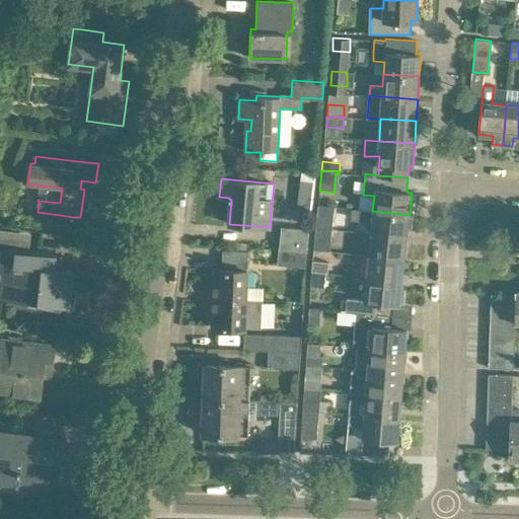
[(410,215),(359,209),(352,209),(351,218),(358,219),(368,225),(372,226),(372,233),(406,237),(408,229),(410,229),(412,227),(414,215),(410,215)]
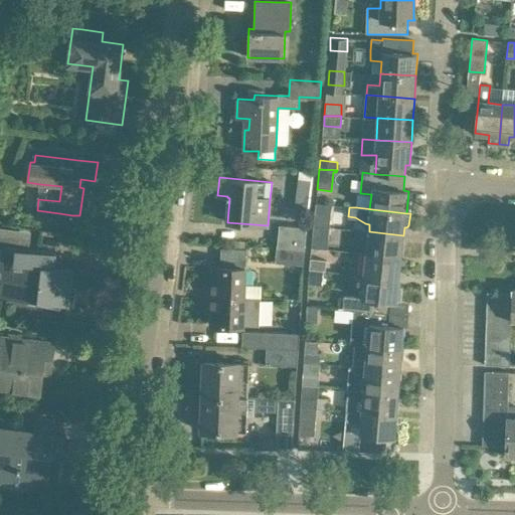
[(315,215),(314,225),(330,227),(331,216),(315,215)]
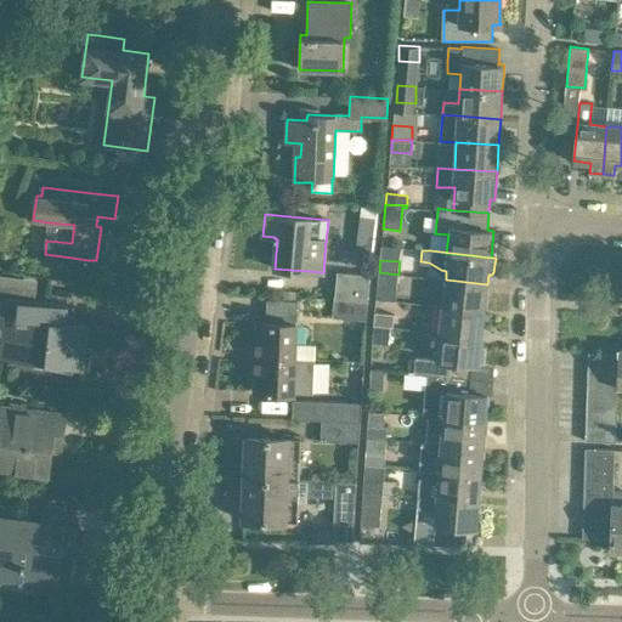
[(337,271),(334,298),(368,301),(371,273),(337,271)]
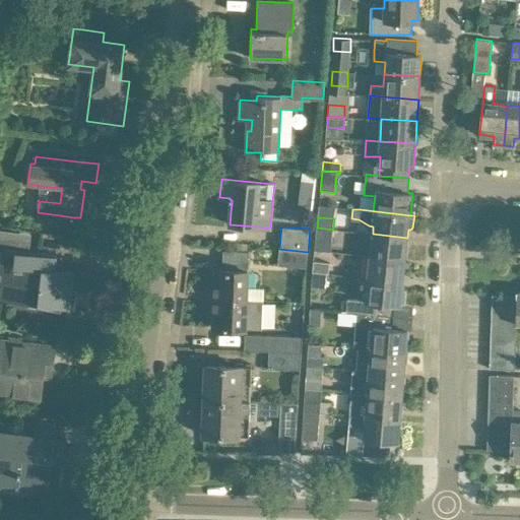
[(332,240),(333,230),(317,228),(316,239),(324,240),(332,240)]
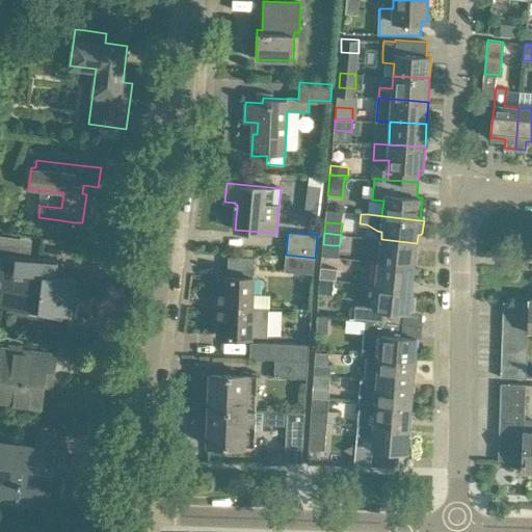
[(415,266),(417,243),(381,239),(378,262),(415,266)]
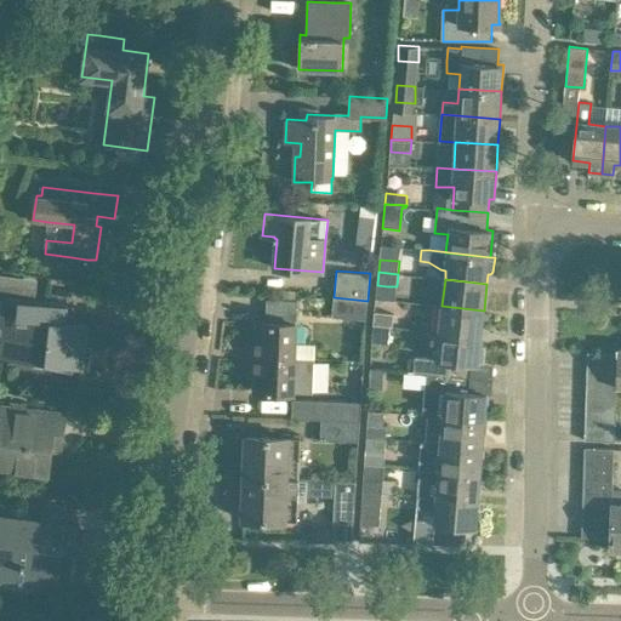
[(35,300),(28,300),(3,296),(0,324),(0,357),(36,362),(35,365),(68,372),(68,365),(83,368),(84,366),(81,365),(84,346),(85,346),(86,335),(85,335),(86,325),(89,325),(89,324),(64,320),(67,303),(43,301),(35,300)]
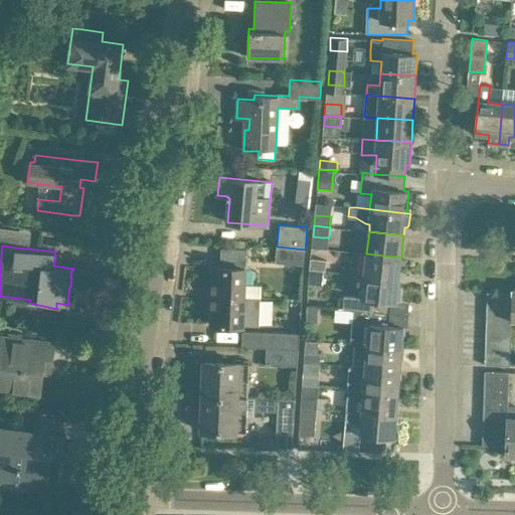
[(276,262),(304,265),(305,249),(277,246),(276,262)]
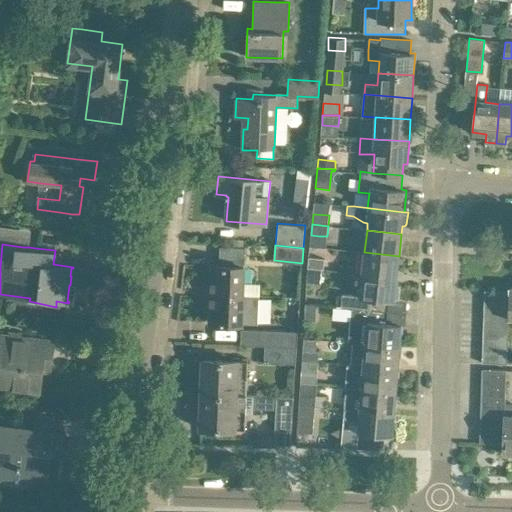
[(397,277),(399,256),(364,252),(362,273),(397,277)]
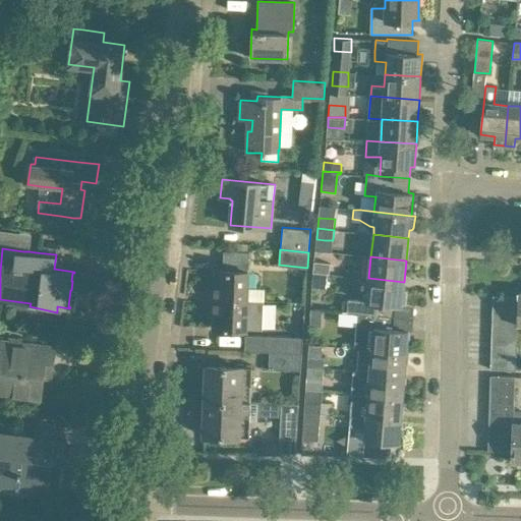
[(314,262),(313,273),(327,274),(329,274),(330,263),(314,262)]
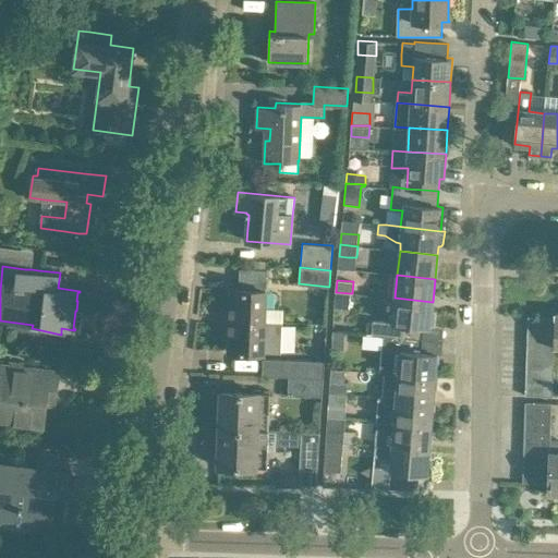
[(282,308),(266,307),(267,290),(231,289),(230,312),(225,312),(225,319),(281,322),(282,308)]
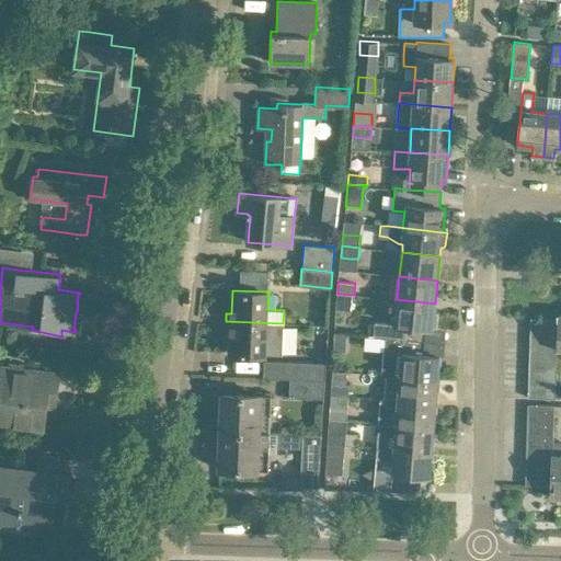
[(350,315),(352,295),(338,294),(336,306),(336,312),(350,315)]
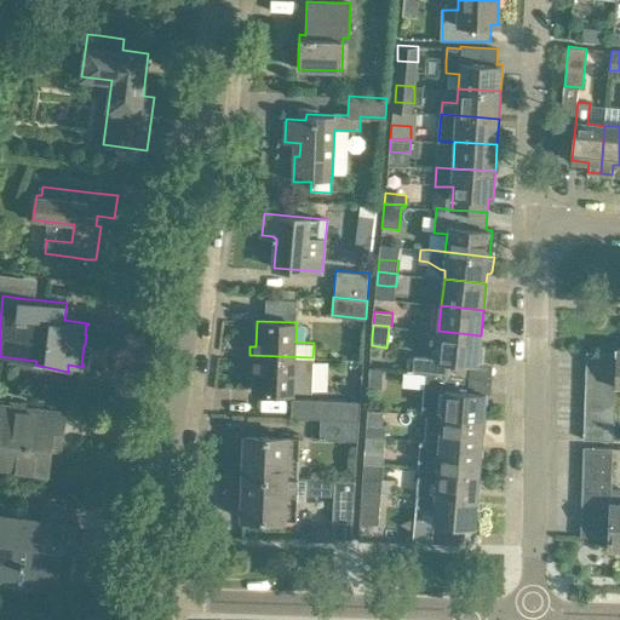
[(478,346),(481,336),(438,331),(436,357),(414,355),(413,369),(414,371),(425,372),(470,377),(471,362),(482,363),(484,346),(478,346)]
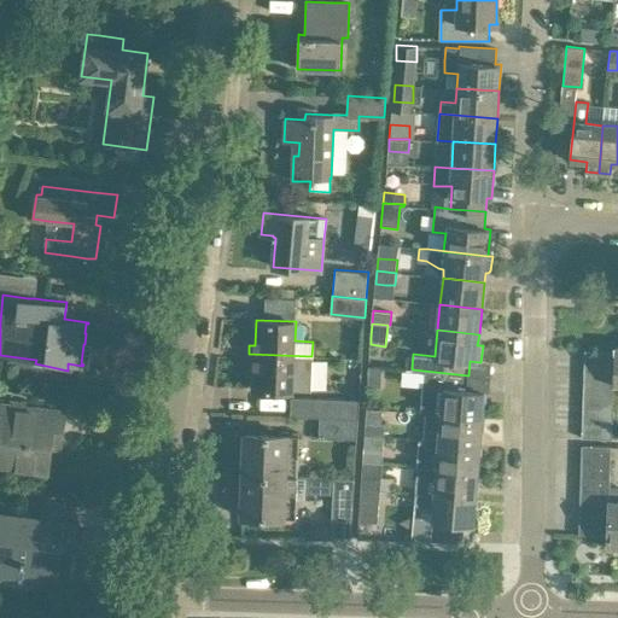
[(584,350),(584,365),(613,366),(613,351),(584,350)]
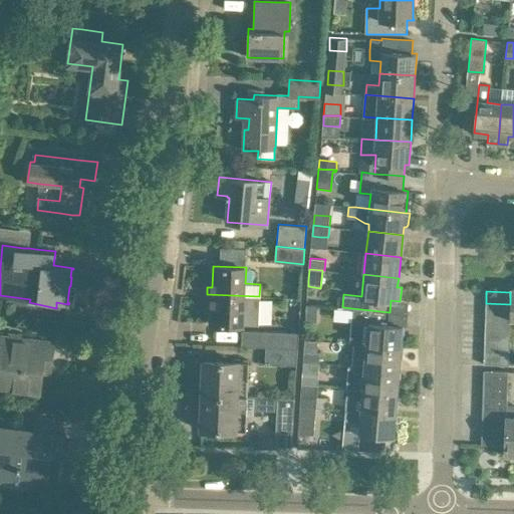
[(210,323),(243,324),(258,325),(259,296),(207,294),(206,301),(211,301),(210,323)]
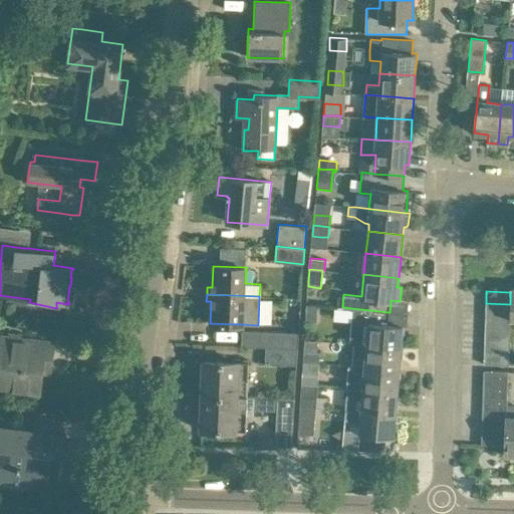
[(486,303),(486,315),(510,316),(510,304),(486,303)]
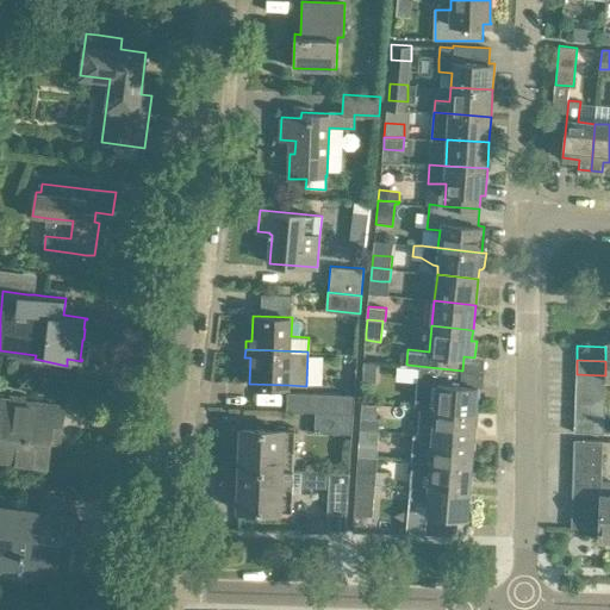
[(415,408),(477,412),(478,386),(461,385),(462,371),(418,366),(415,408)]
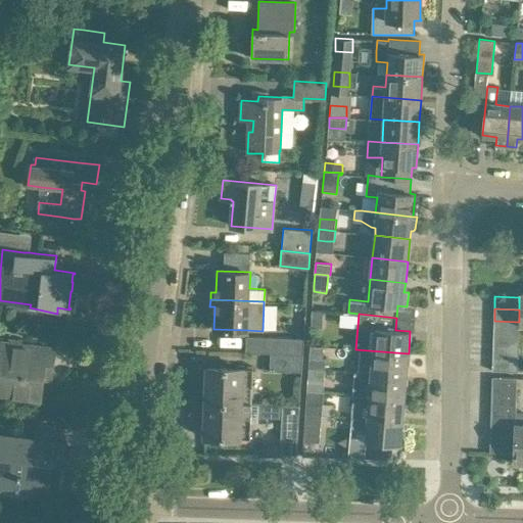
[(321,329),(321,317),(312,317),(312,329),(321,329)]
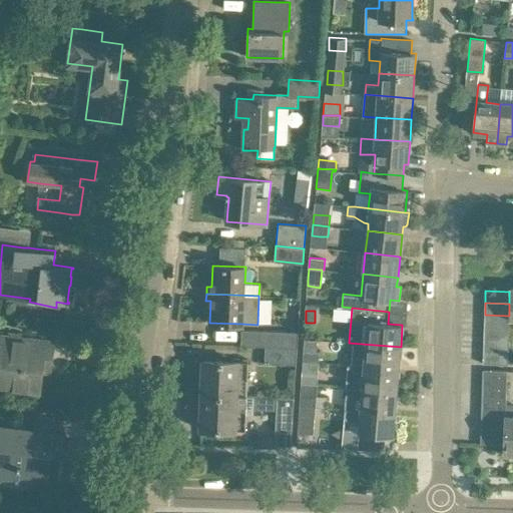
[(485,315),(484,327),(509,328),(509,319),(509,316),(485,315)]
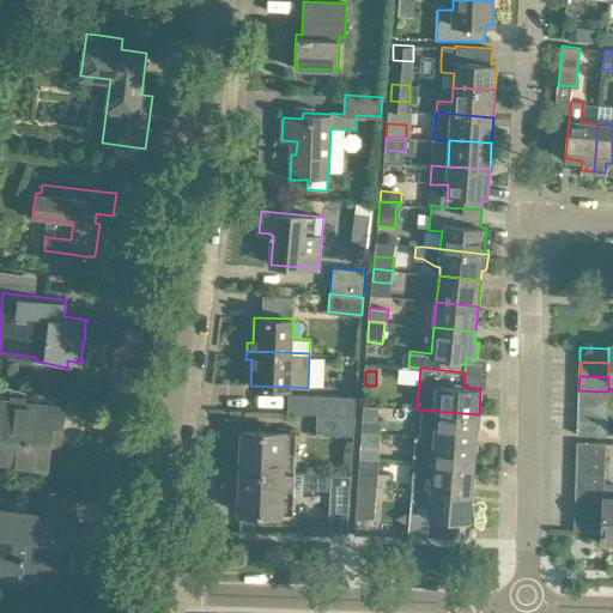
[(578,390),(578,405),(607,406),(608,392),(578,390)]
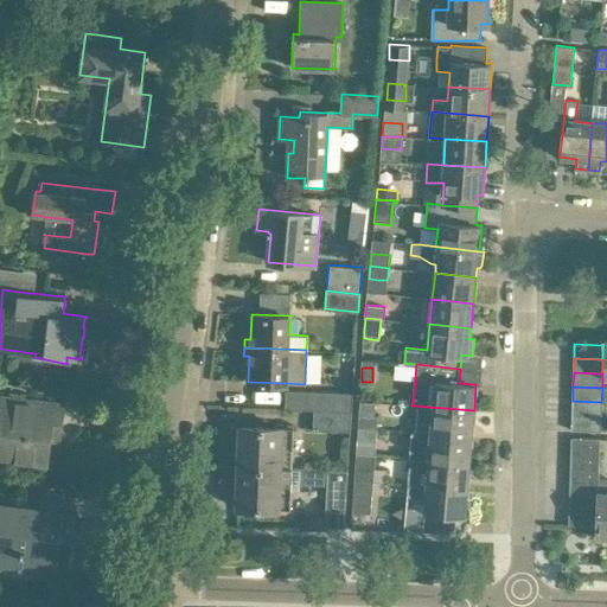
[(285,408),(314,409),(352,410),(353,391),(286,389),(285,408)]
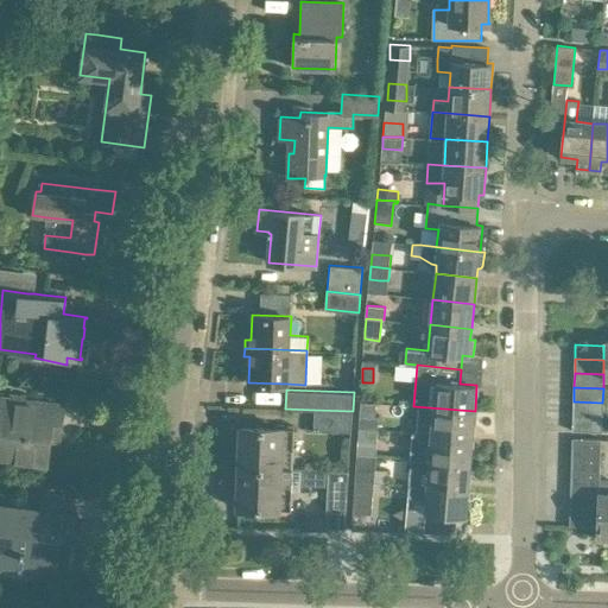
[(64,405),(40,403),(0,397),(0,456),(46,463),(51,426),(61,428),(64,405)]
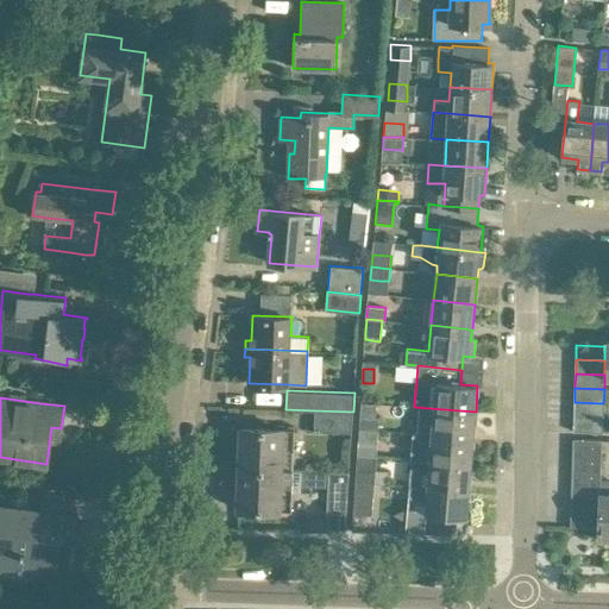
[(575,402),(573,418),(603,418),(603,403),(575,402)]
